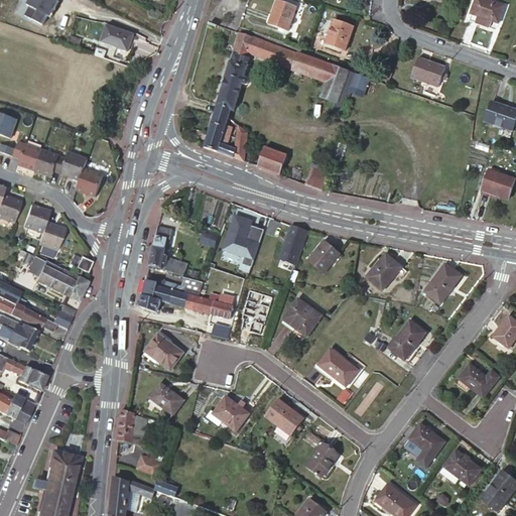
[(27,0),(27,2),(29,3),(24,12),(42,22),(47,13),(48,13),(55,0),(27,0)]
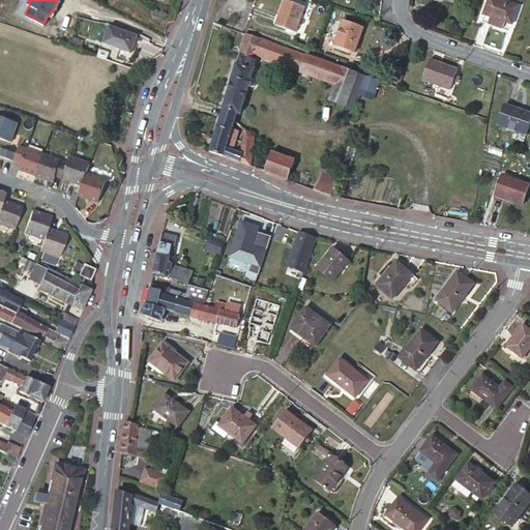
[(57,0),(50,13),(52,15),(59,0),(57,0)]
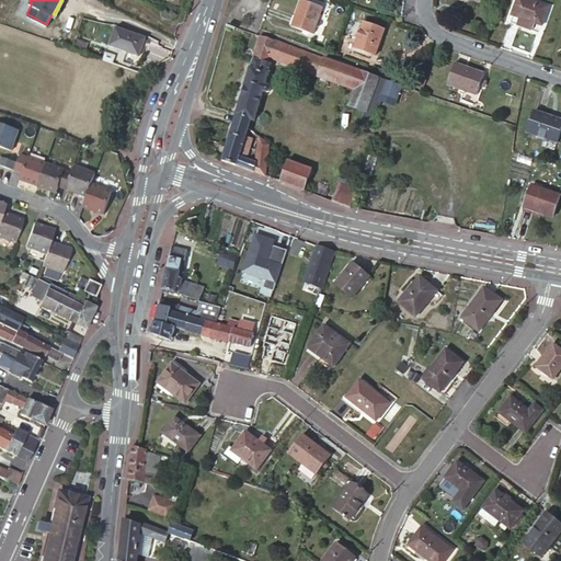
[(311,30),(321,4),(309,0),(298,0),(290,22),(311,30)]
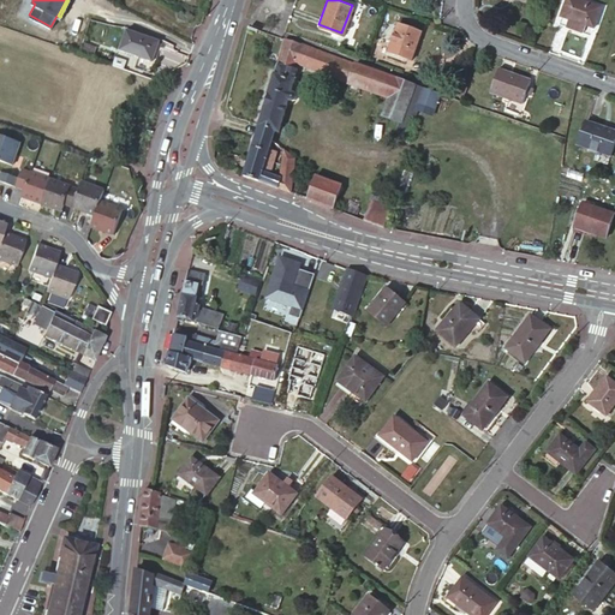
[(592,27),(599,6),(584,0),(565,0),(560,15),(592,27)]
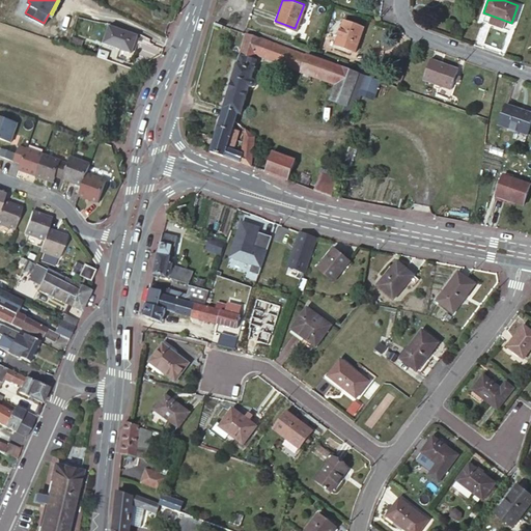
[(363,26),(343,19),(334,42),(354,49),(363,26)]
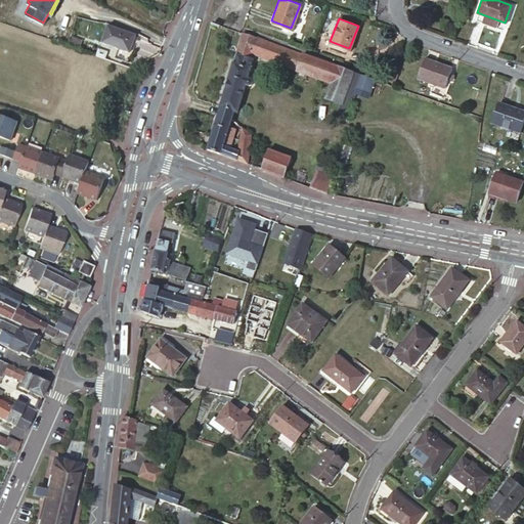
[(135,32),(107,23),(102,38),(129,48),(135,32)]
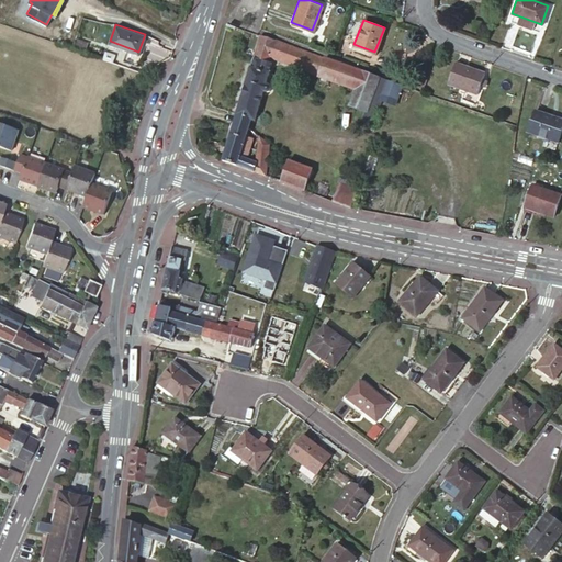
[(273,38),(260,33),(254,55),(268,59),(270,54),(273,38)]
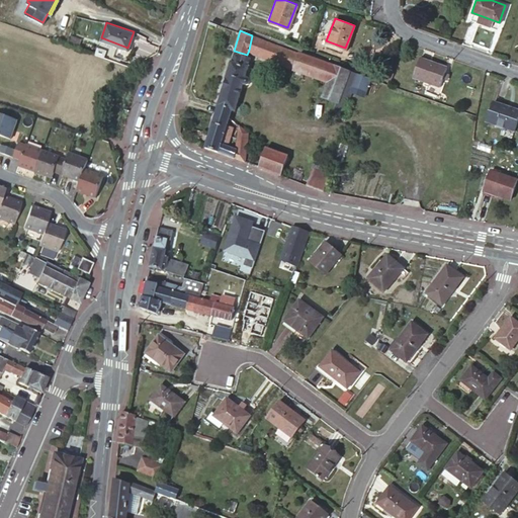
[(69,35),(67,41),(78,46),(80,38),(69,35)]
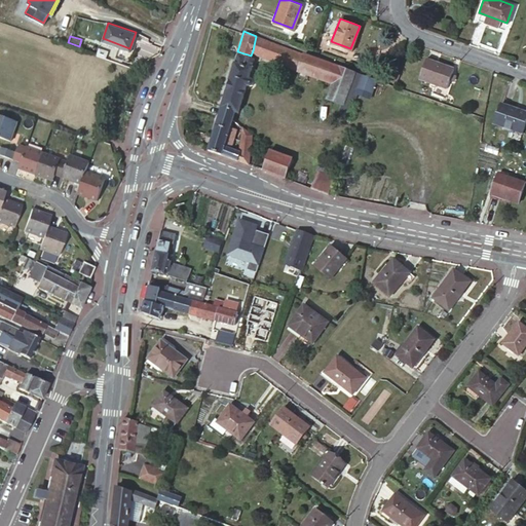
[(358,87),(363,74),(256,36),(253,50),(298,68),(297,70),(331,82),(326,98),(341,103),(336,115),(346,118),(358,87)]
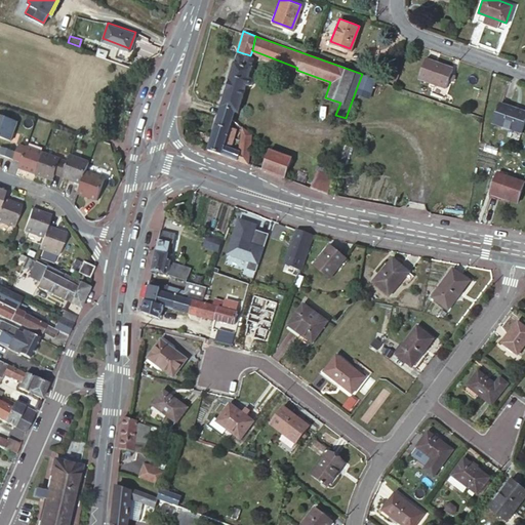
[(128,63),(130,53),(117,50),(115,59),(128,63)]
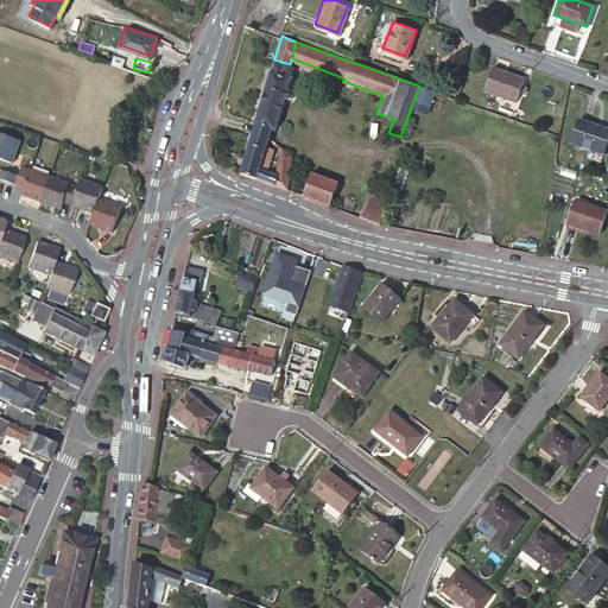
[(293,65),(290,64),(274,59),(255,122),(272,127),(276,128),(285,96),(291,99),(293,99),(296,99),(298,97),(298,95),(298,94),(298,93),(297,90),(295,89),(287,88),(293,65)]
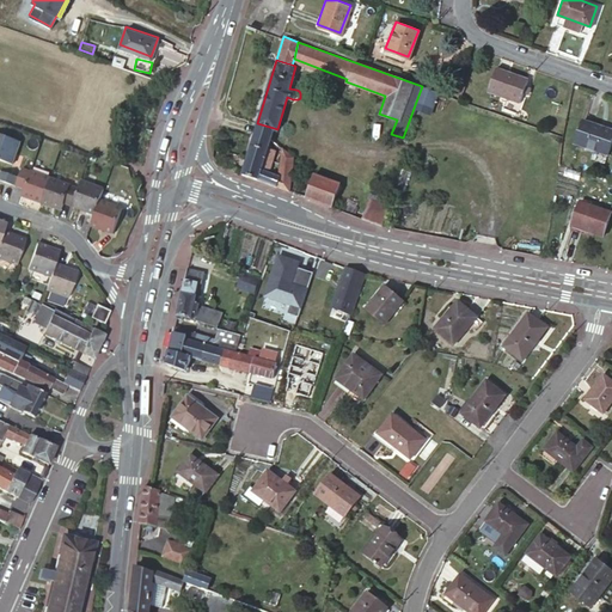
[(526,79),(495,67),(488,90),(519,102),(526,79)]
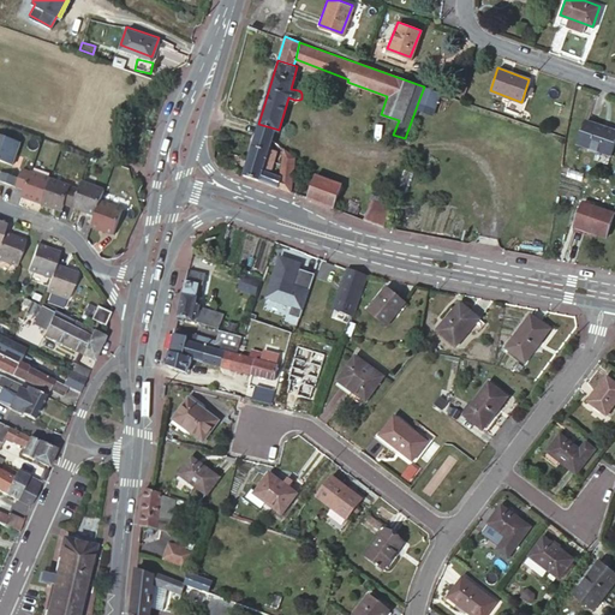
[(433,108),(439,91),(424,87),(418,102),(433,108)]
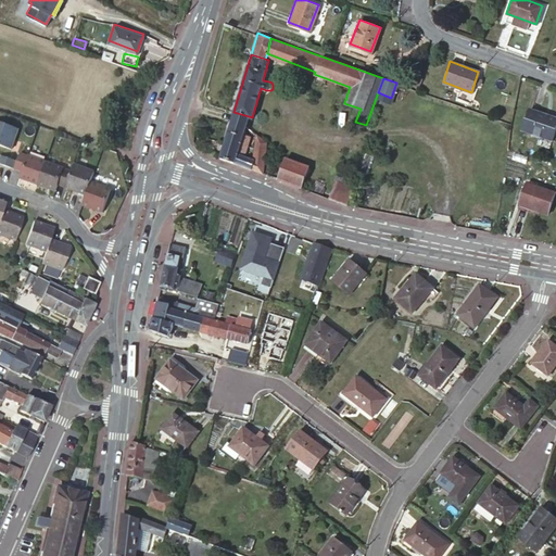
[(555,122),(555,118),(529,109),(521,130),(550,140),(555,122)]
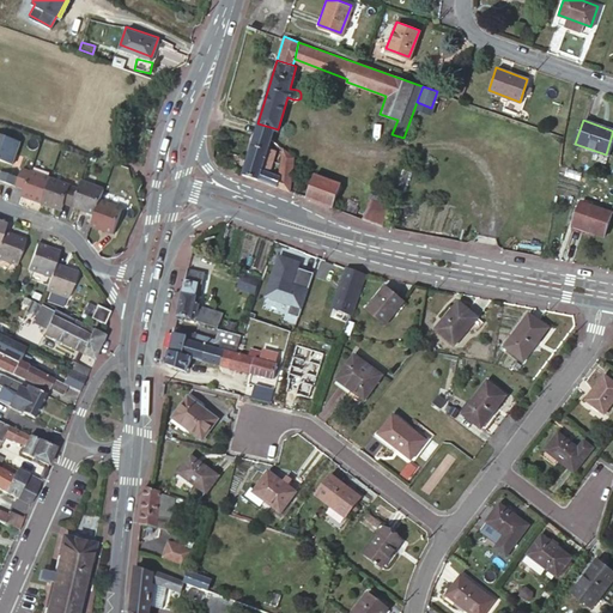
[(274,128),(258,123),(255,133),(256,133),(259,133),(272,137),(274,128)]
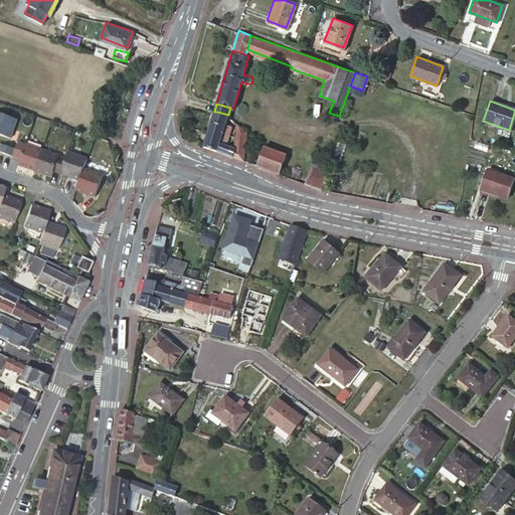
[(215,112),(214,112),(205,145),(211,147),(218,149),(220,141),(228,115),(217,112),(215,112)]
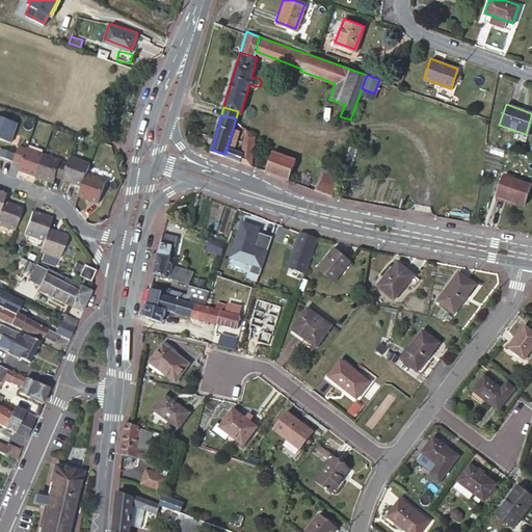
[(20,124),(0,116),(0,138),(14,142),(20,124)]
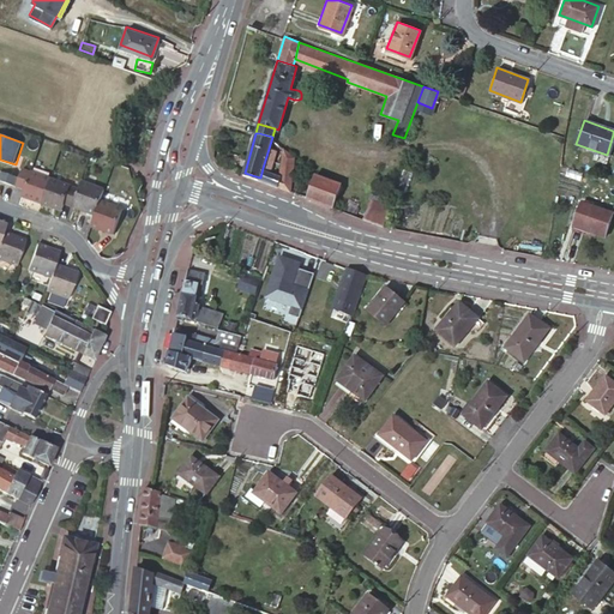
[(263,168),(260,178),(289,190),(295,155),(284,146),(280,173),(263,168)]
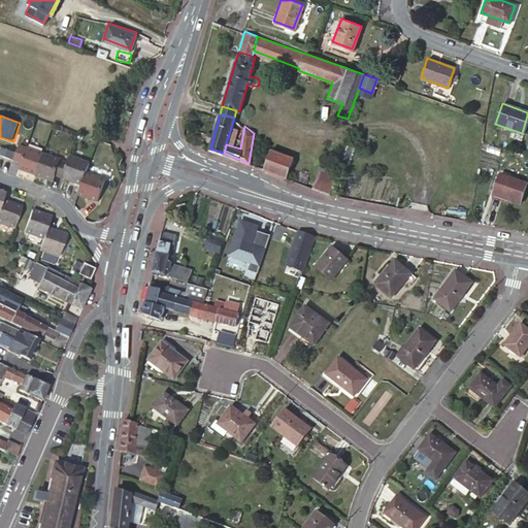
[(18,154),(15,161),(23,164),(22,169),(38,174),(45,154),(28,147),(21,145),(18,154)]
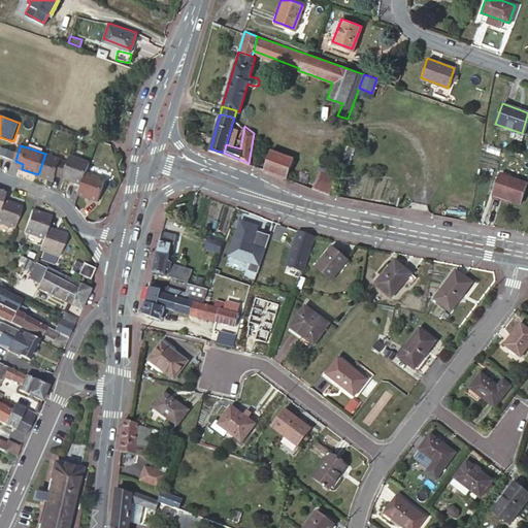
[(18,154),(2,149),(0,154),(0,155),(7,158),(15,161),(18,154)]
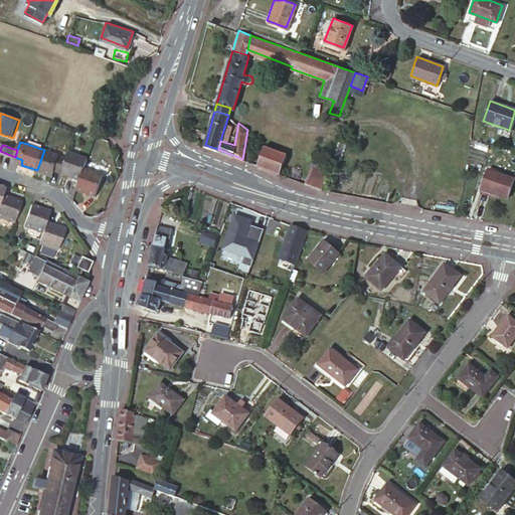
[(263,145),(255,164),(279,173),(286,153),(263,145)]
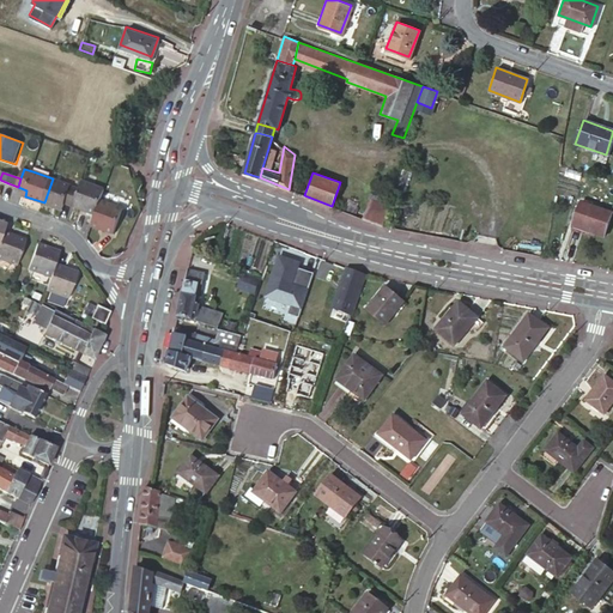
[(53,178),(44,202),(62,208),(65,202),(71,205),(78,187),(53,178)]
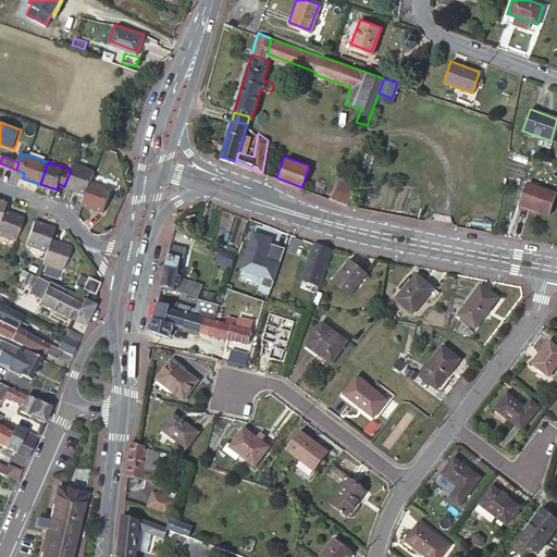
[(73,163),(71,170),(64,186),(86,194),(90,178),(94,170),(73,163)]
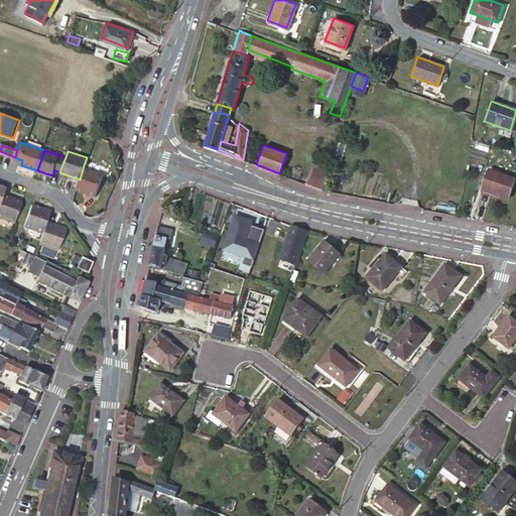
[(84,165),(80,179),(77,186),(94,192),(102,172),(84,165)]
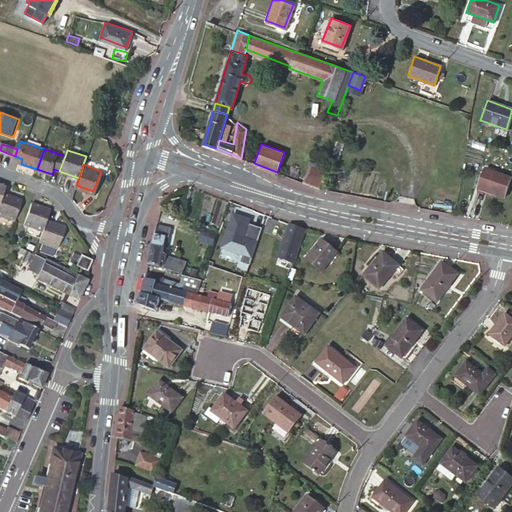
[(303,182),(318,188),(324,172),(322,171),(309,166),(303,182)]
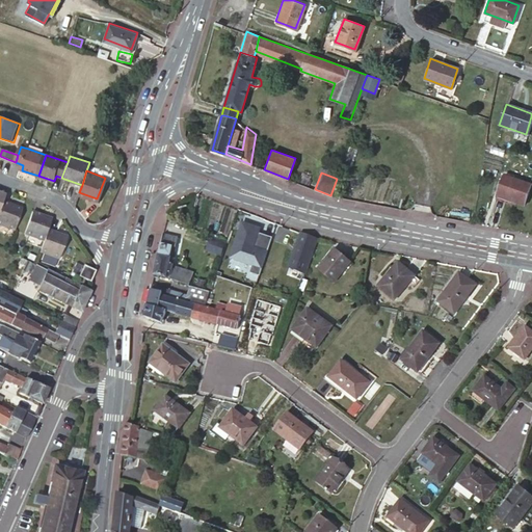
[(520,203),(527,183),(500,173),(493,193),(520,203)]
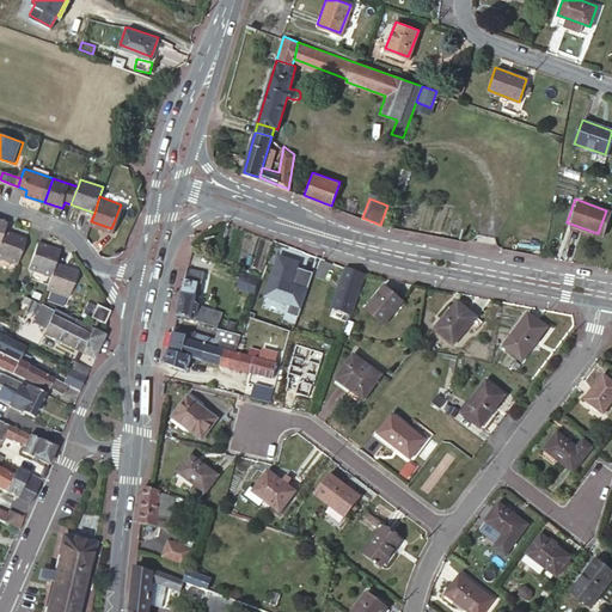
[(0,258),(23,267),(31,240),(7,232),(0,250),(0,258)]
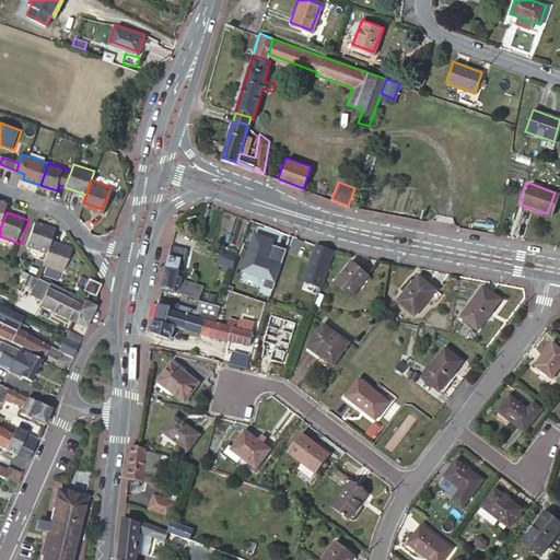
[(46,253),(50,240),(55,229),(37,222),(28,246),(46,253)]
